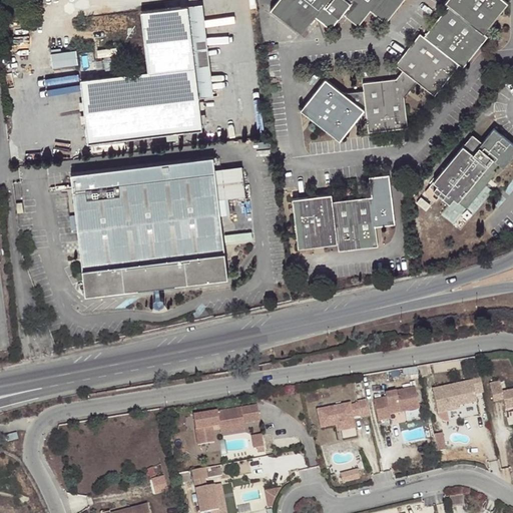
[(14,0),(13,0),(6,9),(11,12),(18,3),(14,0)]
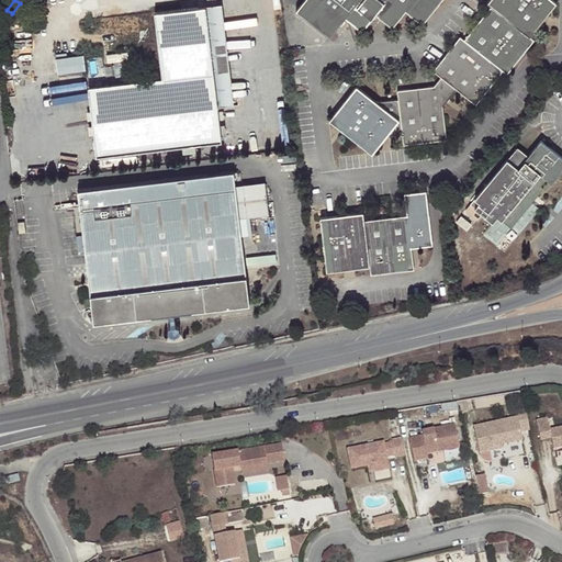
[(423,24),(435,10),(442,0),(302,0),(296,8),(330,35),(346,17),(363,30),(375,14),(392,27),(406,11),(423,24)]
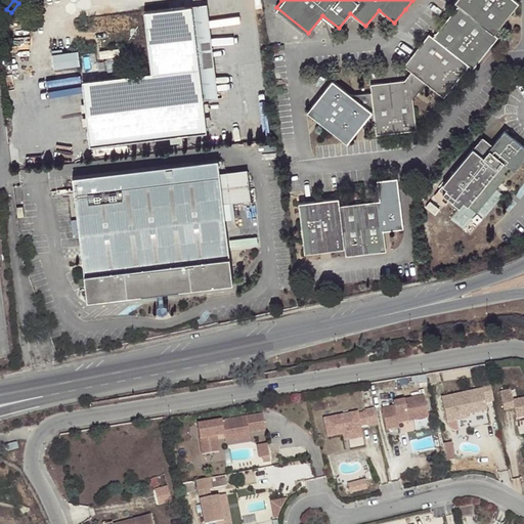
[(445,26),(484,58),(500,39),(496,36),(523,5),(515,0),(459,0),(456,4),(461,7),(445,26)]
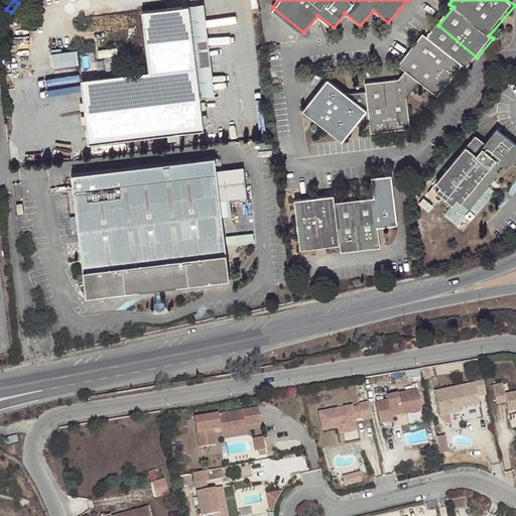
[(204,1),(188,2),(199,95),(215,94),(204,1)]
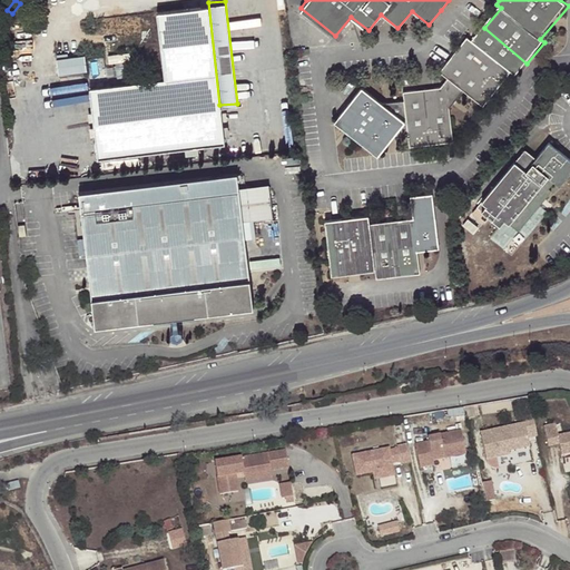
[(165,77),(156,78),(90,86),(98,156),(224,141),(219,105),(208,2),(157,9),(164,67),(165,77)]
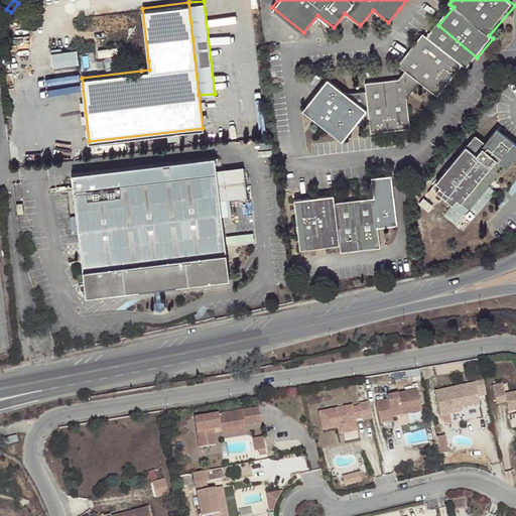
[(438,25),(430,34),(469,68),(477,57),(438,25)]
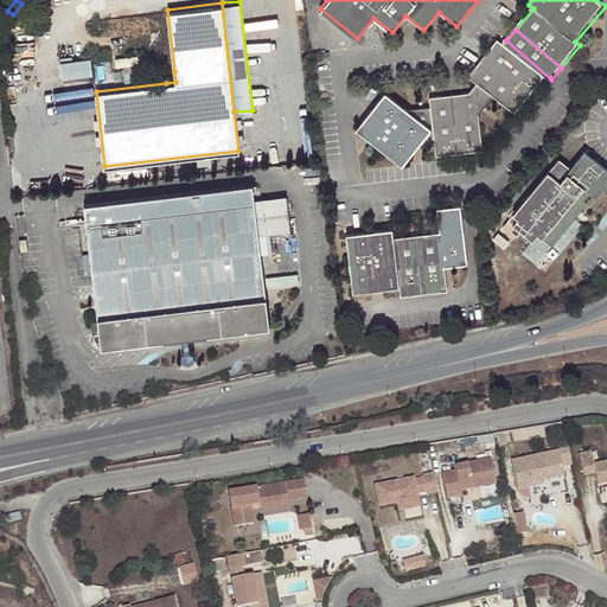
[(551,80),(506,40),(504,44),(499,40),(470,76),(477,82),(468,94),(429,98),(430,108),(406,112),(385,94),(356,129),(401,167),(417,148),(435,146),(436,158),(483,152),(478,115),(493,96),(515,114),(544,78),(549,82),(551,80)]
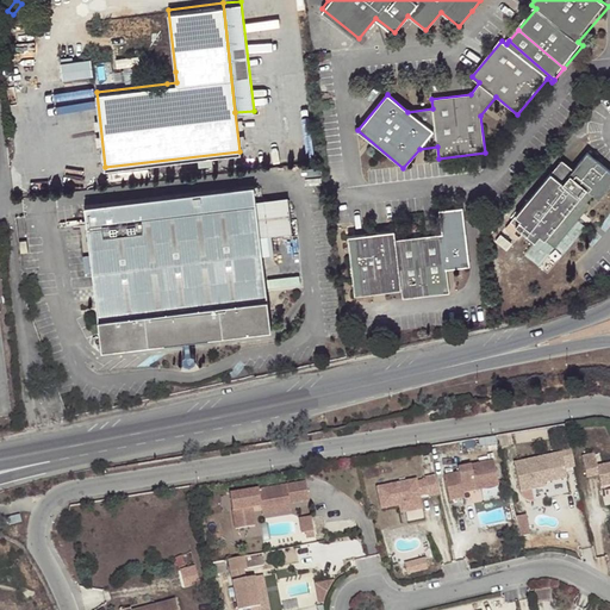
[(61,69),(63,86),(93,82),(91,64),(61,69)]
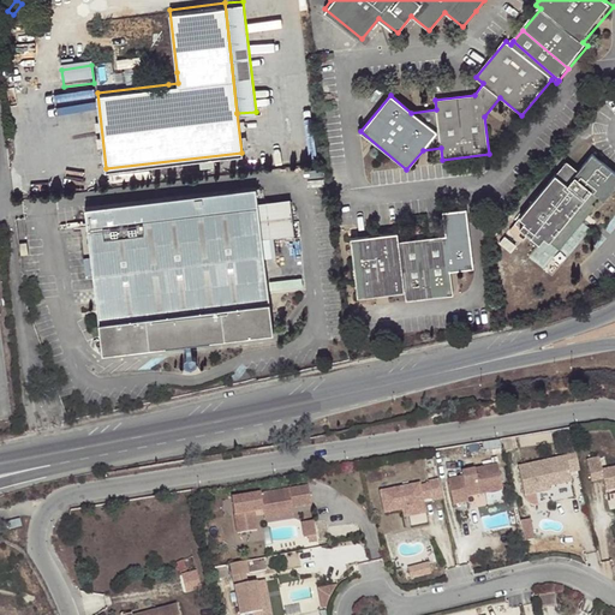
[(167,73),(168,84),(178,83),(177,72),(167,73)]
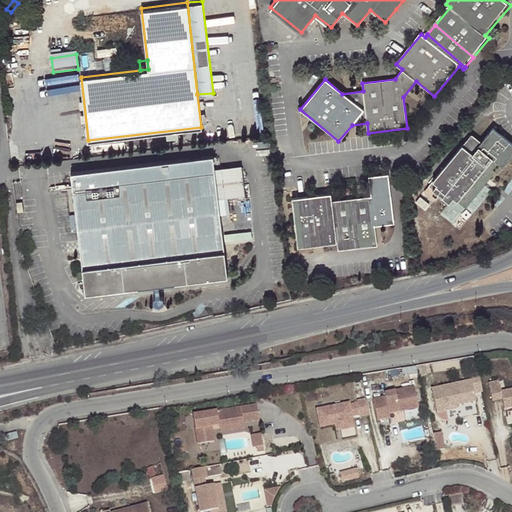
[(511,143),(492,126),(488,130),(480,141),(470,133),(427,184),(447,201),(451,197),(464,207),(494,171),(491,169),(495,165),(497,163),(501,166),(511,152),(511,143)]
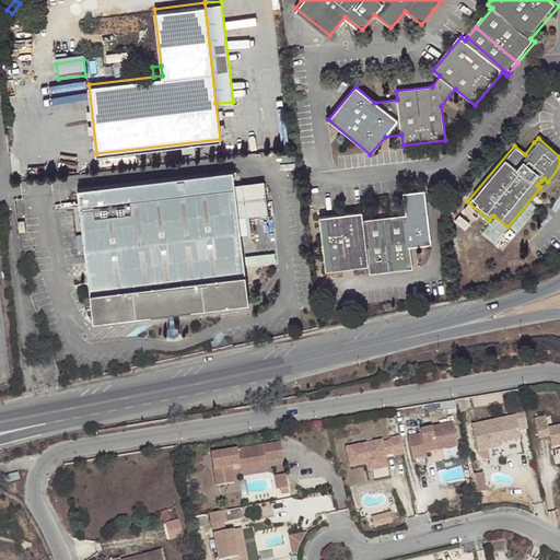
[(93,323),(168,314),(175,313),(249,304),(238,216),(235,184),(233,170),(77,188),(93,323)]
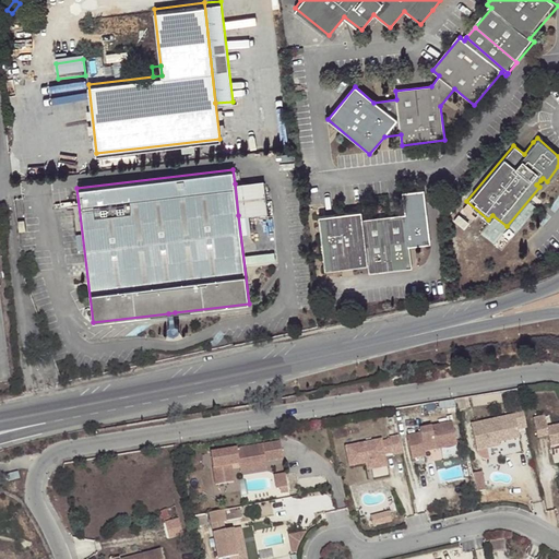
[(235,183),(238,215),(268,212),(264,180),(235,183)]
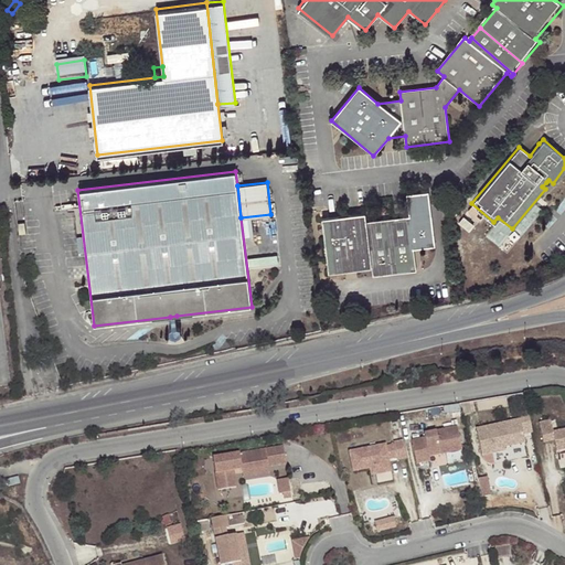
[(545,189),(512,228),(515,232),(536,206),(543,211),(548,204),(543,199),(548,192),(545,189)]
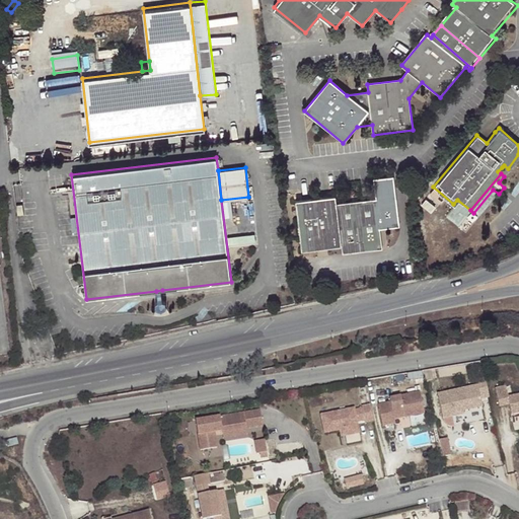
[(380,230),(400,227),(394,177),(373,180),(376,200),(337,205),(336,197),(297,201),(303,251),(342,247),(344,255),(382,250),(380,230)]
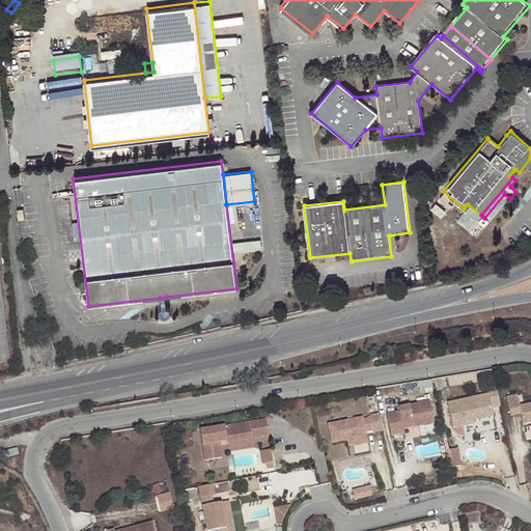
[(262,239),(233,241),(233,251),(263,249),(262,239)]
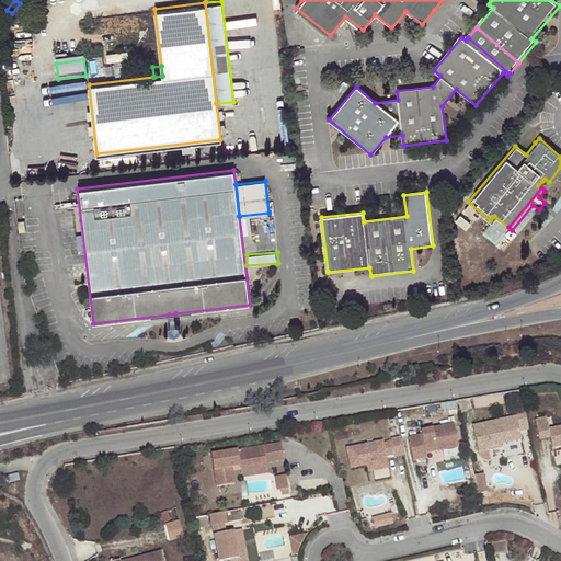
[(180,328),(176,327),(170,328),(167,330),(168,336),(172,340),(179,339),(181,335),(180,328)]
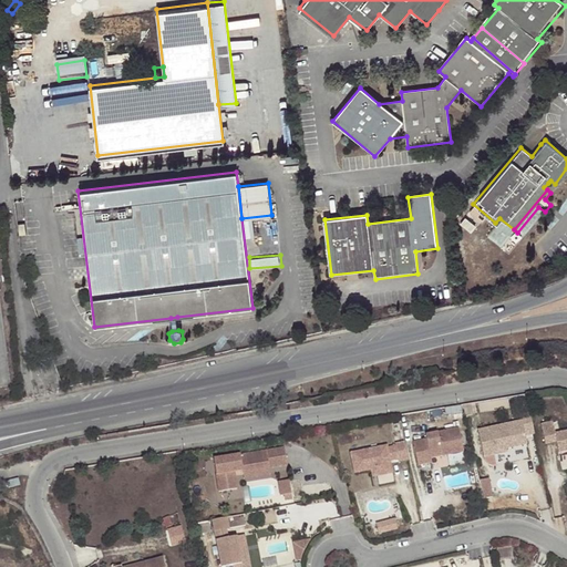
[(522,424),(477,434),(483,461),(506,455),(506,452),(526,447),(525,439),(534,436),(529,416),(519,419),(522,424)]
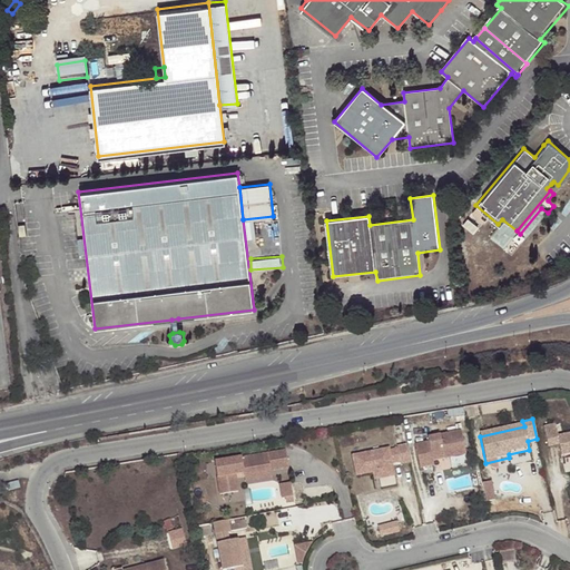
[(569,435),(560,439),(557,426),(546,429),(549,445),(560,443),(561,446),(563,458),(569,455),(569,435)]
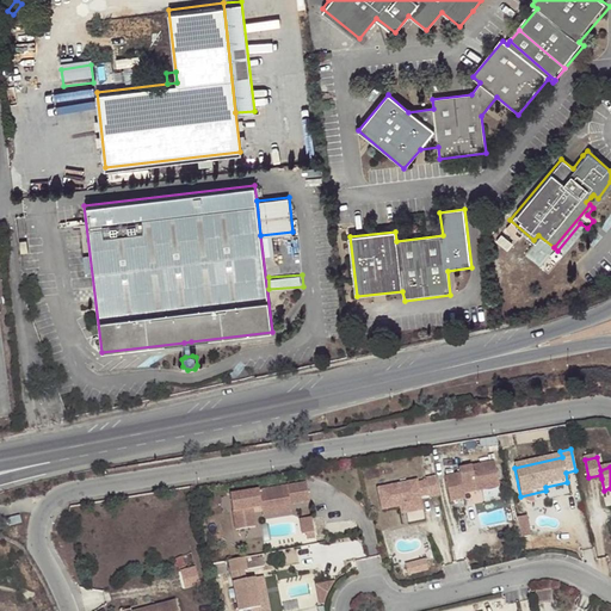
[(456,474),(442,476),(448,501),(462,499),(461,494),(497,487),(491,461),(455,469),(456,474)]
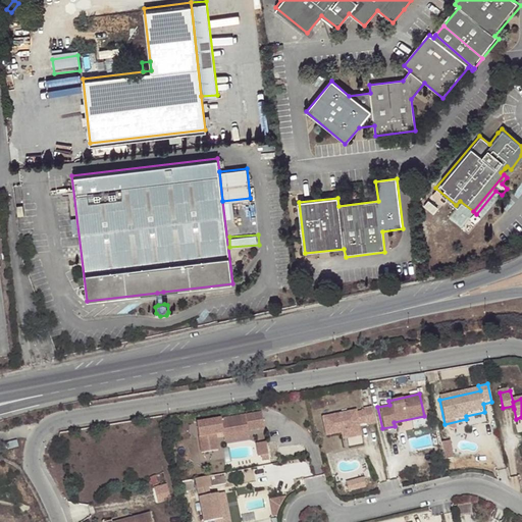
[(373,423),(369,407),(361,409),(364,425),(373,423)]
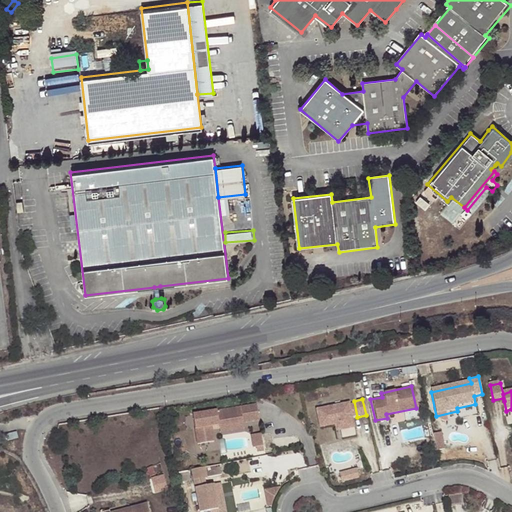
[(354,401),(346,403),(350,419),(357,417),(354,401)]
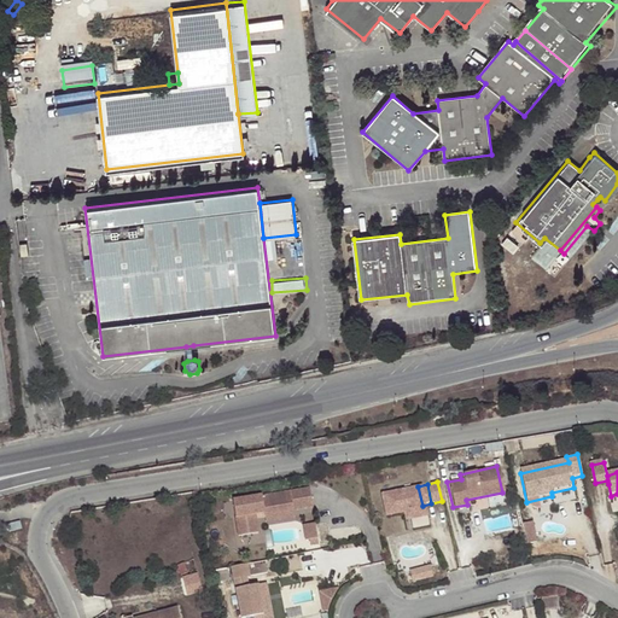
[(423,506),(418,487),(378,495),(383,517),(401,513),(406,512),(408,520),(425,516),(423,506)]
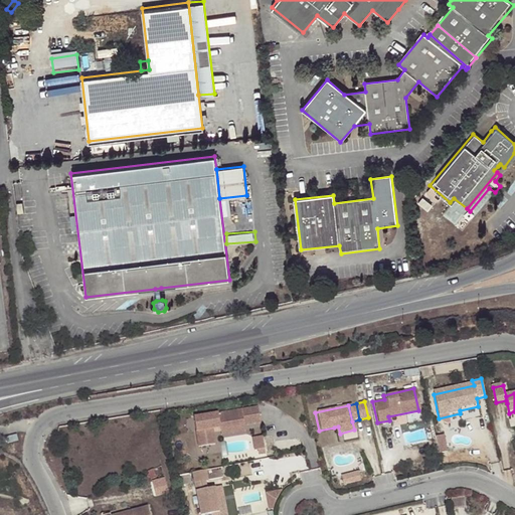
[(238,409),(190,419),(196,449),(212,445),(209,430),(217,428),(217,431),(241,425),(238,409)]
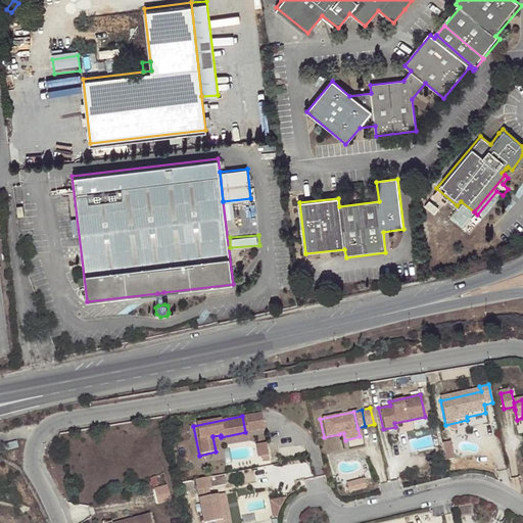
[(246,437),(245,432),(221,437),(222,442),(246,437)]
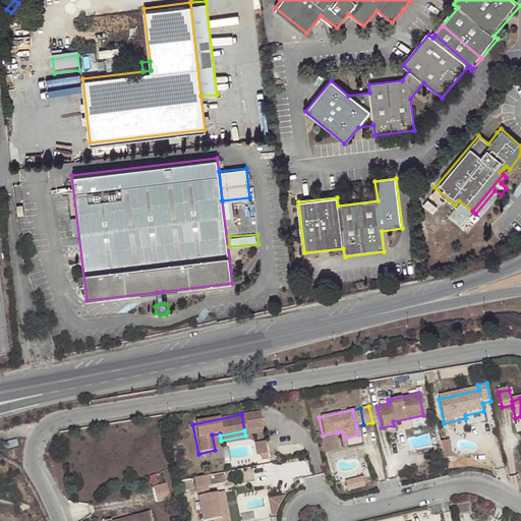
[(263,441),(253,443),(255,455),(258,454),(266,453),(263,441)]
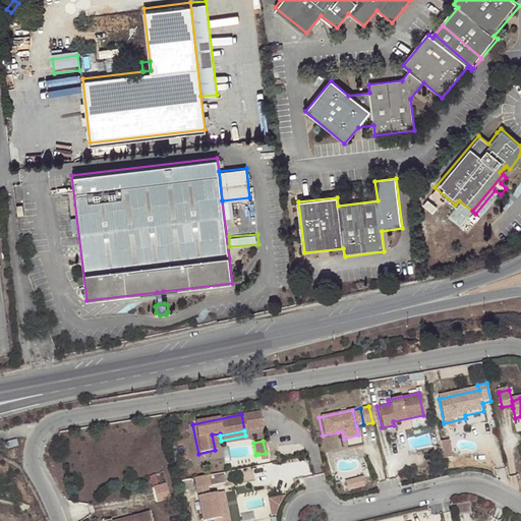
[(209,485),(207,475),(192,478),(203,520),(204,520),(222,517),(216,491),(209,494),(204,495),(201,487),(207,486),(209,485)]
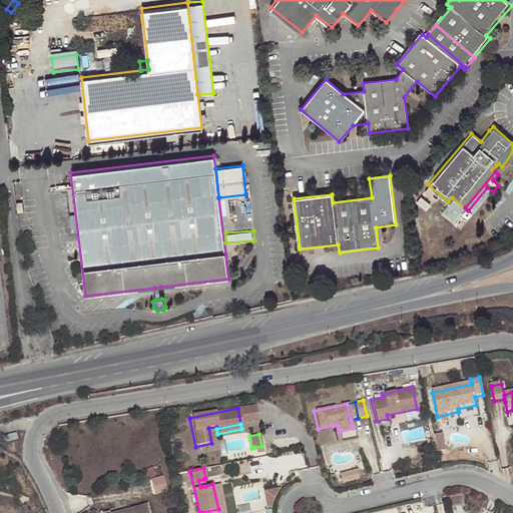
[(342,473),(345,482),(360,477),(358,468),(342,473)]
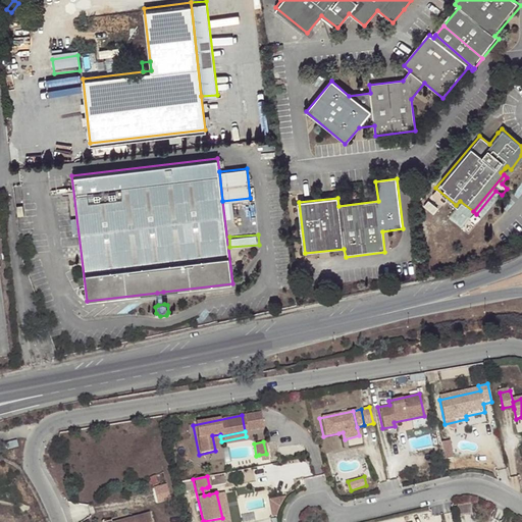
[(159,502),(172,499),(168,483),(155,486),(159,502)]
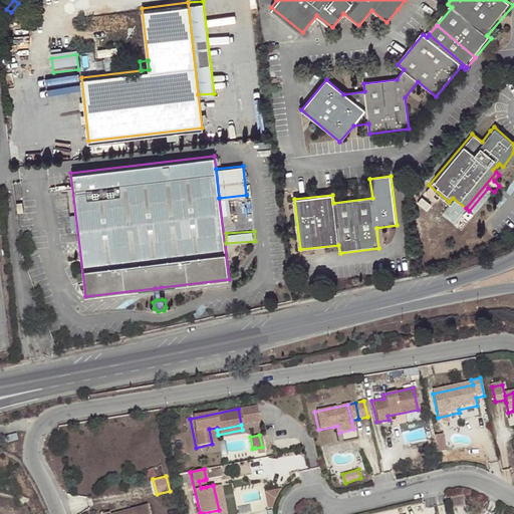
[(463,497),(449,499),(451,510),(465,508),(463,497)]
